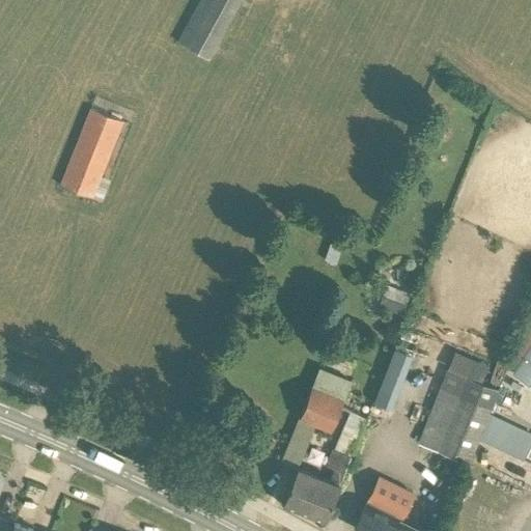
[(196,0),(177,46),(211,59),(234,0),(196,0)]
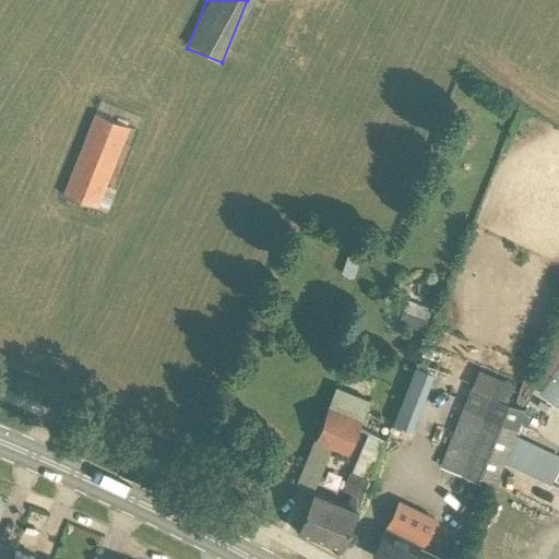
[(95,210),(130,130),(97,116),(62,195),(95,210)]
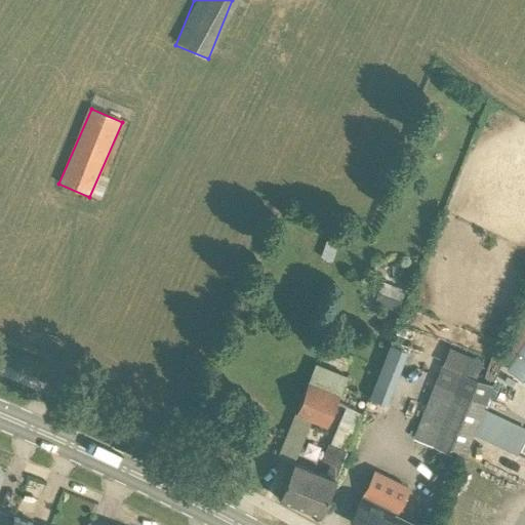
[(396,312),(404,291),(384,283),(375,304),(396,312)]
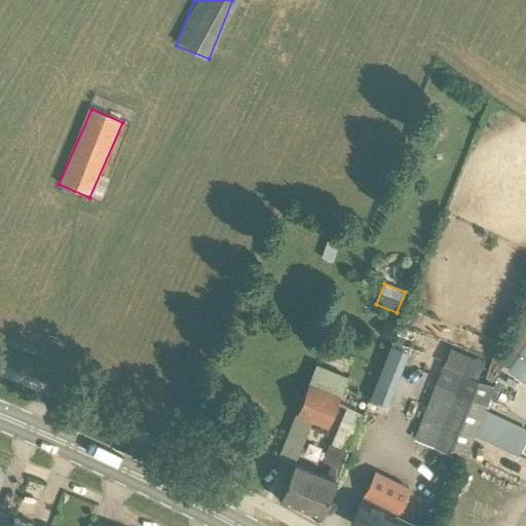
[(525,337),(508,367),(525,378),(525,337)]
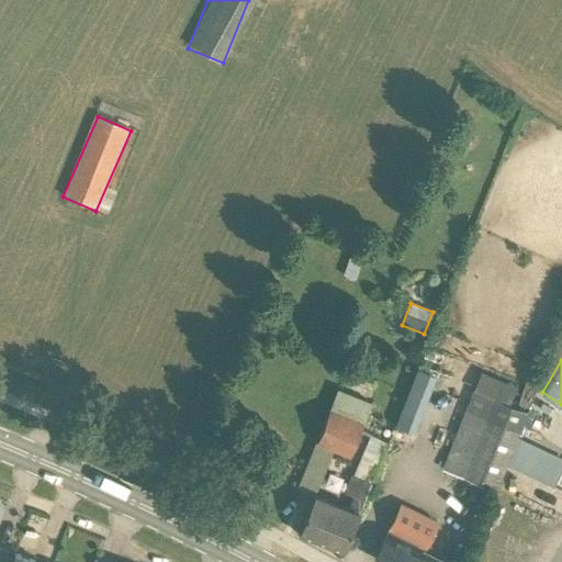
[(392,427),(413,433),(431,373),(412,367),(392,427)]
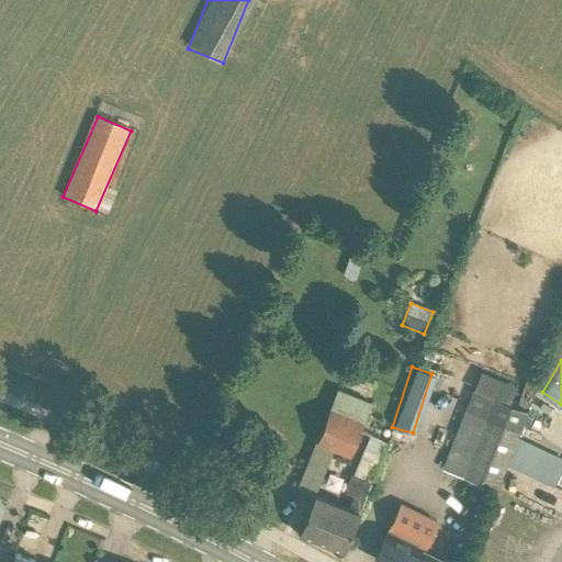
[(526,413),(472,392),(442,469),(496,490),(526,413)]
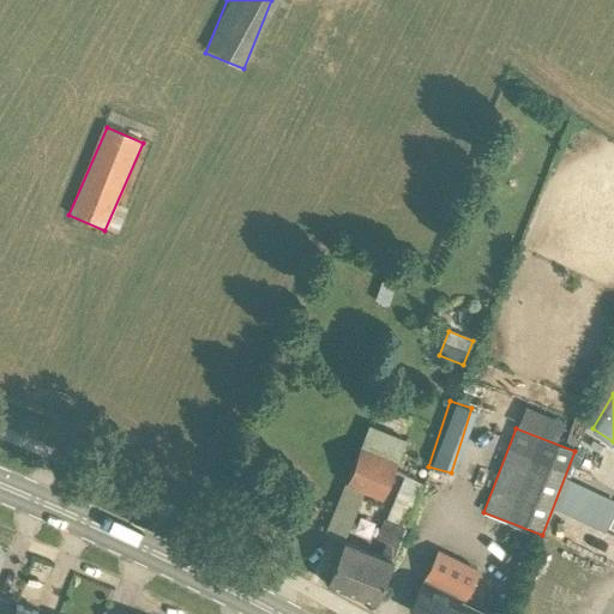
[(324,535),(337,540),(342,542),(362,492),(344,483),(324,535)]
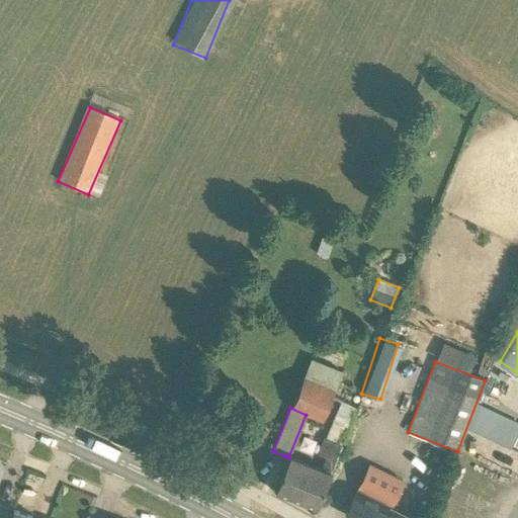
[(276,492),(300,502),(318,509),(343,445),(326,438),(319,455),(327,458),(323,469),(290,456),(276,492)]
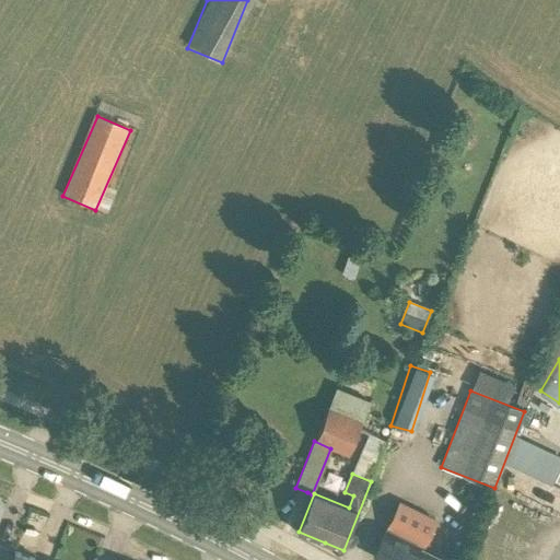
[(435,521),(412,509),(408,518),(395,512),(373,557),(378,559),(444,559),(422,549),(435,521)]
